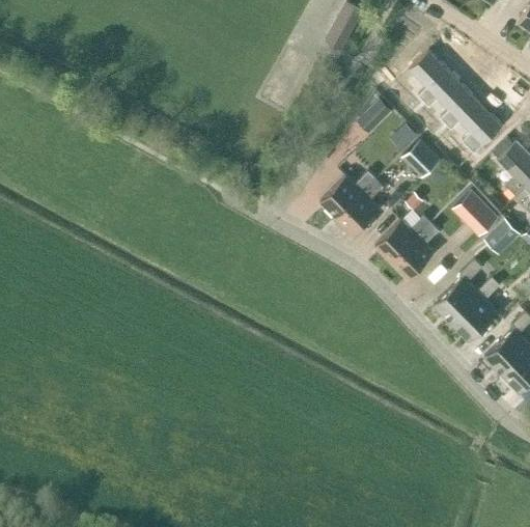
[(346,0),(325,40),(342,51),(365,10),(346,0)]
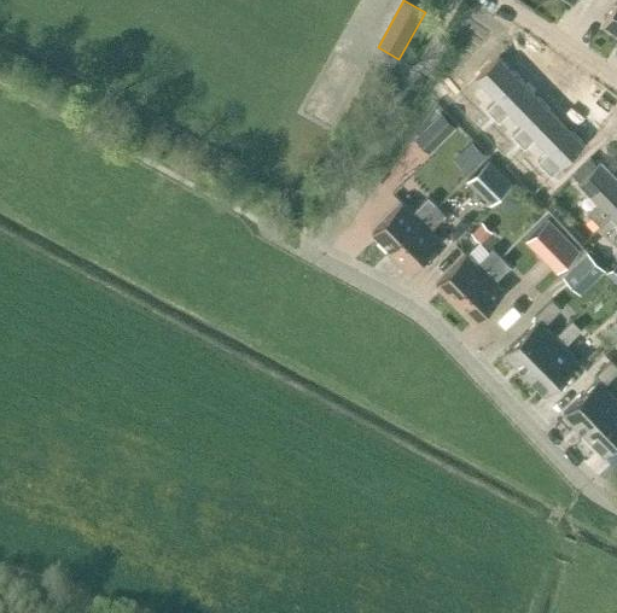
[(616,6),(605,24),(616,31),(616,6)]
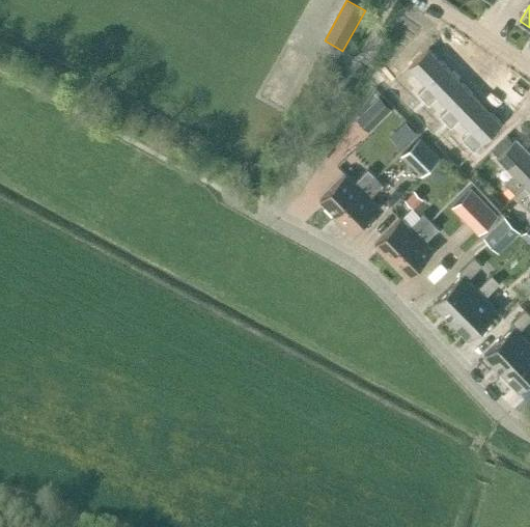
[(402,43),(383,62),(394,75),(415,54),(402,43)]
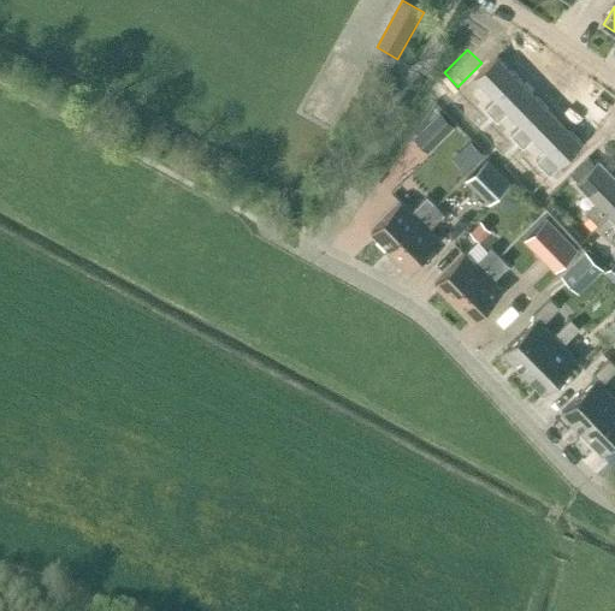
[(498,125),(509,116),(531,94),(498,60),(477,82),(496,102),(485,112),(498,125)]
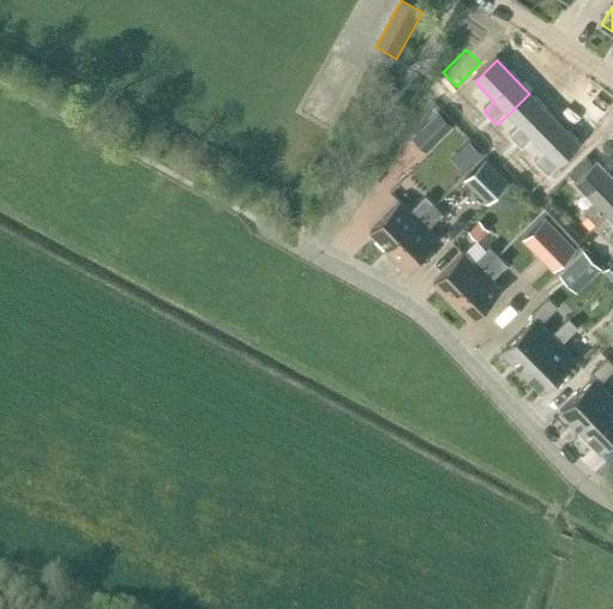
[(554,120),(529,94),(508,115),(520,127),(510,138),(522,151),(533,140),(554,120)]
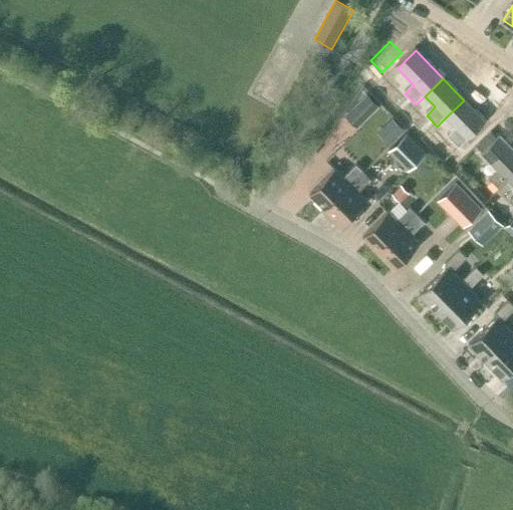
[(363,110),(350,123),(357,130),(379,108),(367,96),(358,105),(363,110)]
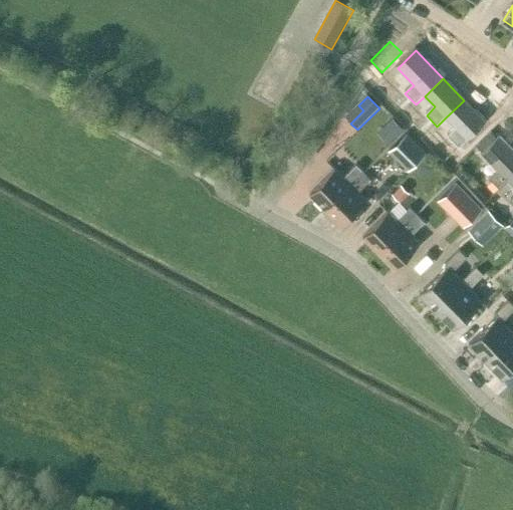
[(464,100),(446,117),(457,129),(448,138),(460,150),(486,123),(464,100)]
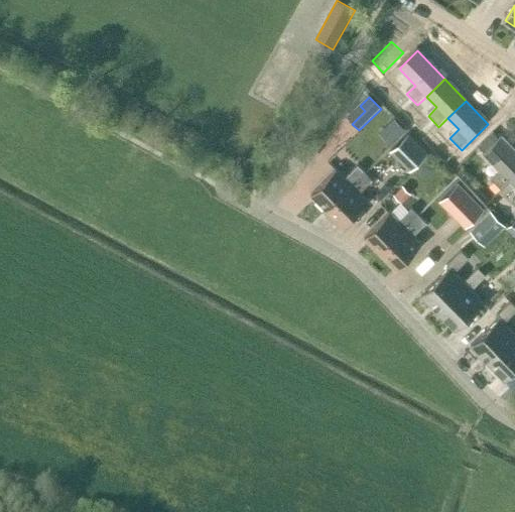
[(383,131),(393,142),(405,132),(394,121),(383,131)]
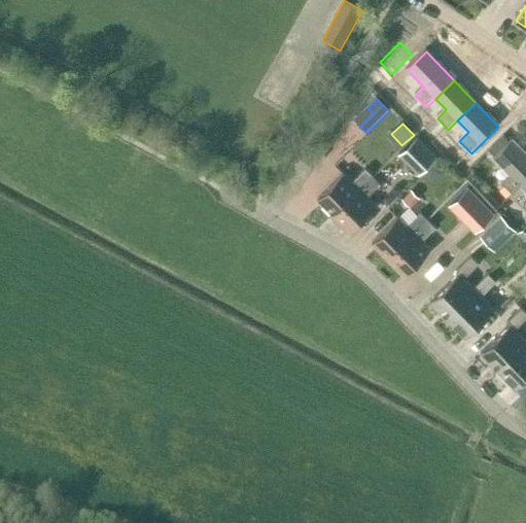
[(397,157),(418,176),(435,159),(416,139),(397,157)]
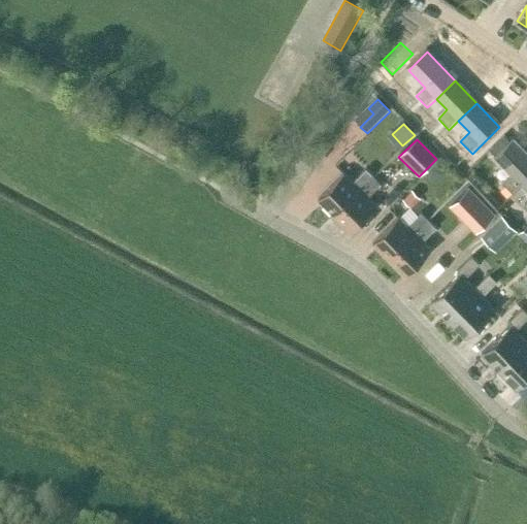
[(514,197),(523,188),(526,184),(526,155),(514,141),(495,159),(512,176),(503,185),(514,197)]
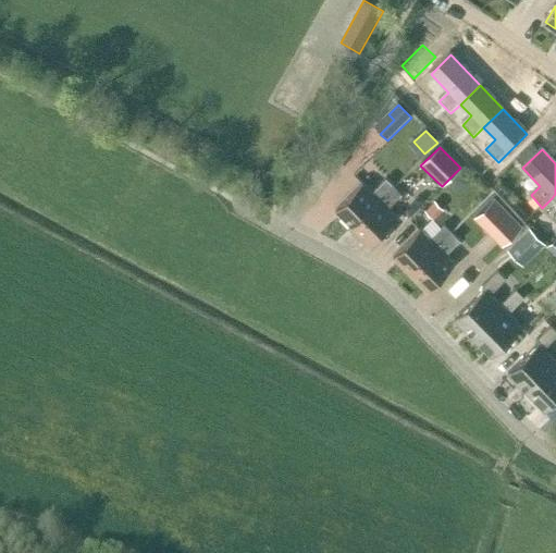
[(336,213),(353,231),(395,189),(387,181),(372,196),(363,186),(336,213)]
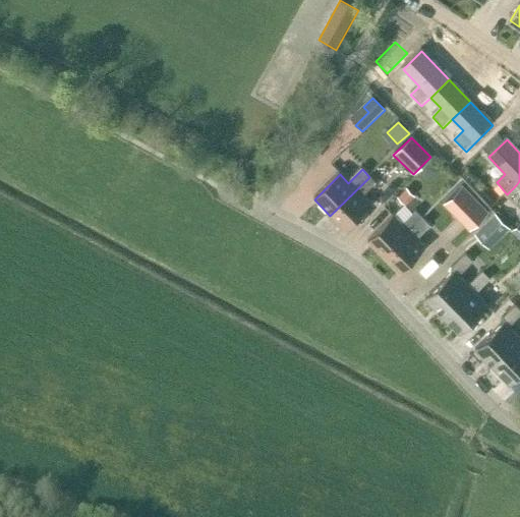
[(369,177),(330,216),(346,232),(371,207),(363,198),(378,184),(369,177)]
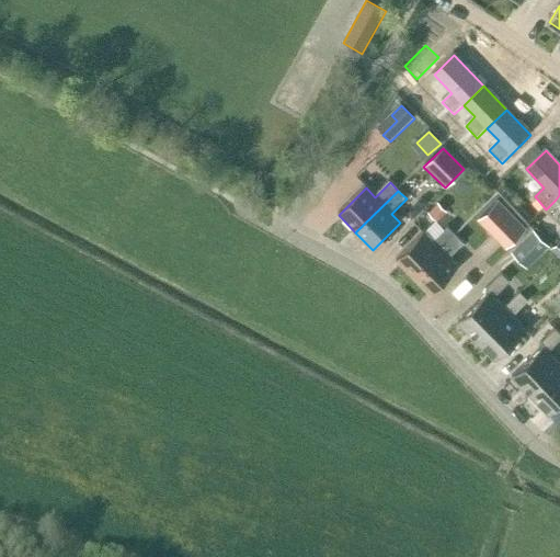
[(506,250),(526,230),(498,203),(478,223),(506,250)]
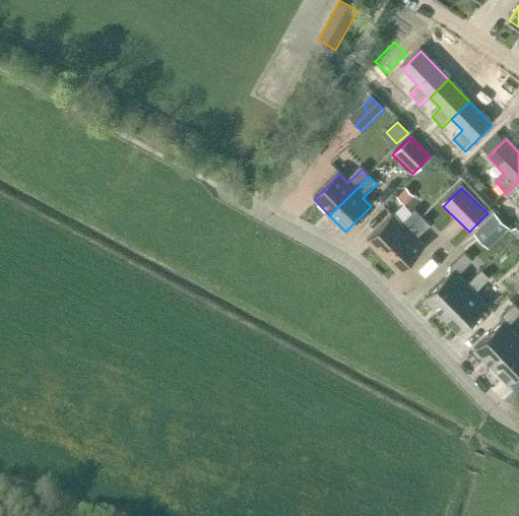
[(404,206),(413,198),(406,190),(397,199),(404,206)]
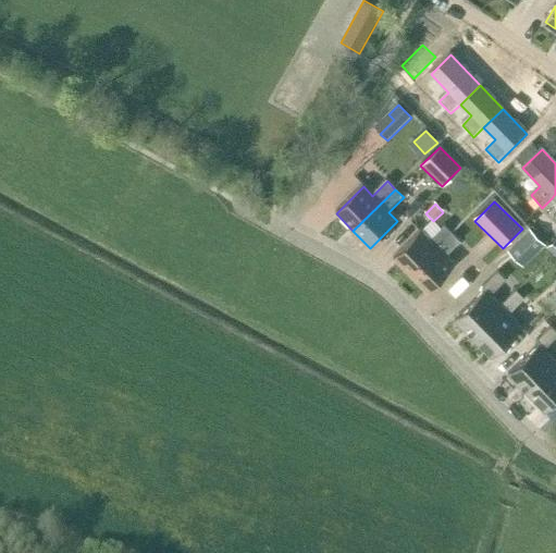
[(394,260),(411,277),(453,235),(445,226),(430,242),(421,233),(394,260)]
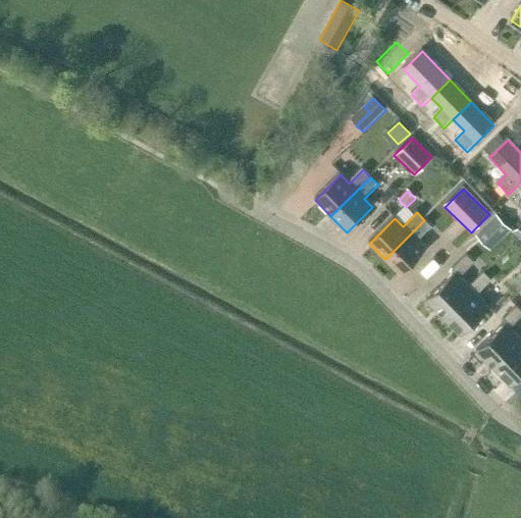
[(475,235),(489,249),(510,230),(496,216),(475,235)]
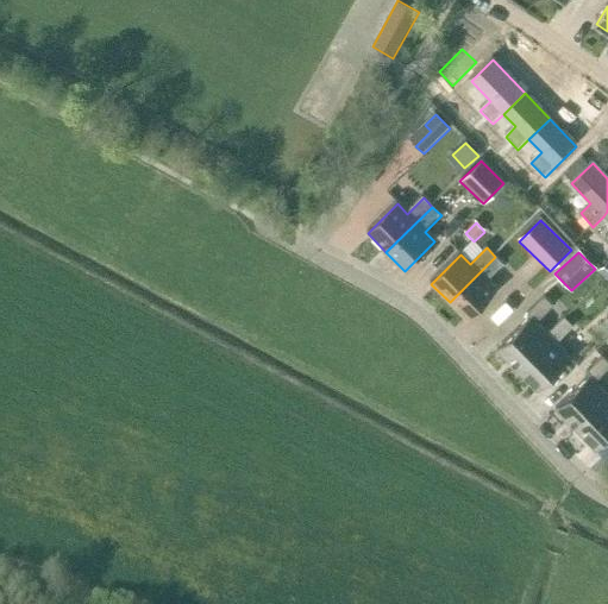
[(505,265),(495,257),(450,302),(468,321),(497,291),(488,282),(505,265)]
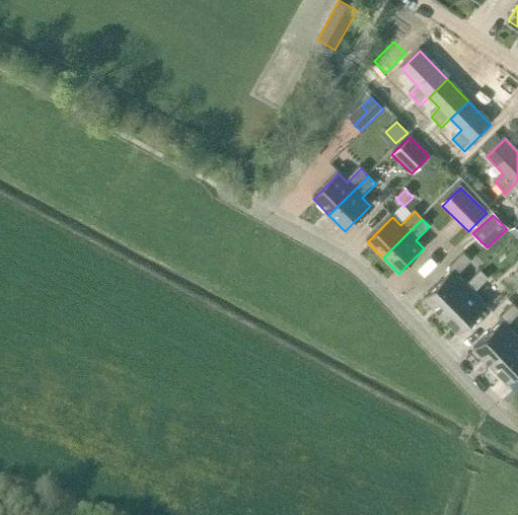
[(441,316),(469,290),(466,287),(456,277),(471,263),(463,254),(449,270),(451,272),(424,299),(441,316)]
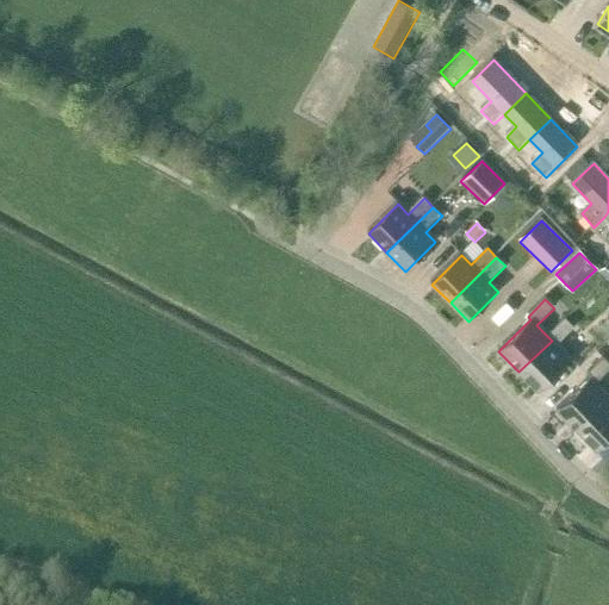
[(552,341),(519,372),(540,393),(573,361),(557,347),(573,329),(565,320),(548,337),(552,341)]
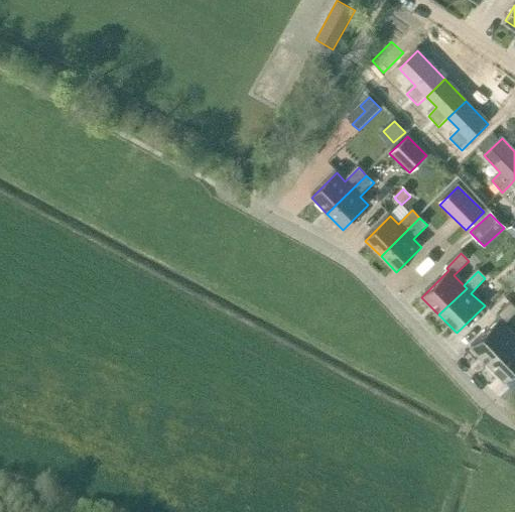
[(499,322),(471,348),(489,366),(514,341),(514,337),(504,327),(514,315),(514,307),(511,304),(497,318),(499,322)]
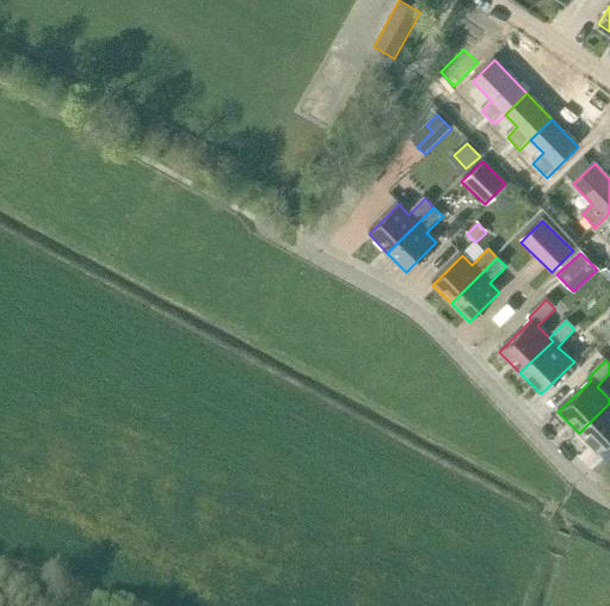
[(609,399),(609,403),(579,433),(599,453),(609,443),(609,399)]
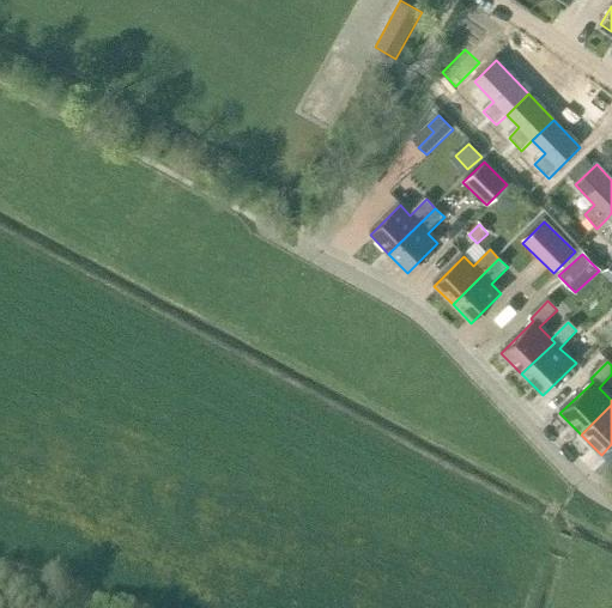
All buildings are outlined.
